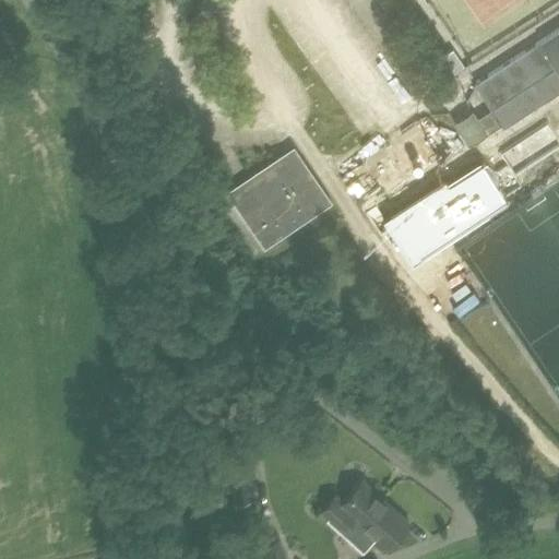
[(558,28),(479,80),(473,84),(475,86),(501,129),(558,92),(558,28)]
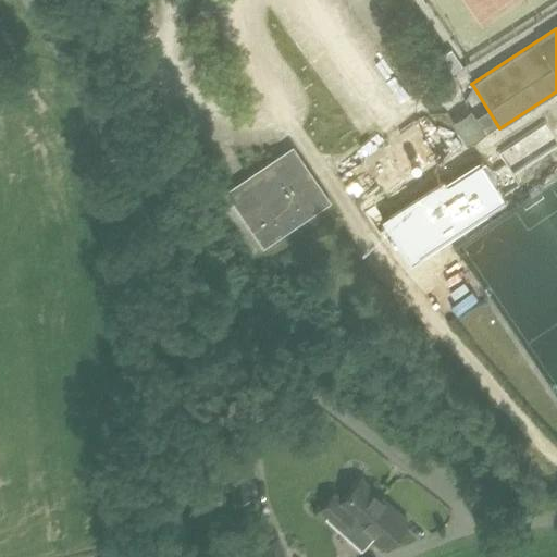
[(442,54),(437,58),(443,65),(449,74),(461,65),(449,49),(447,51),(442,54)]
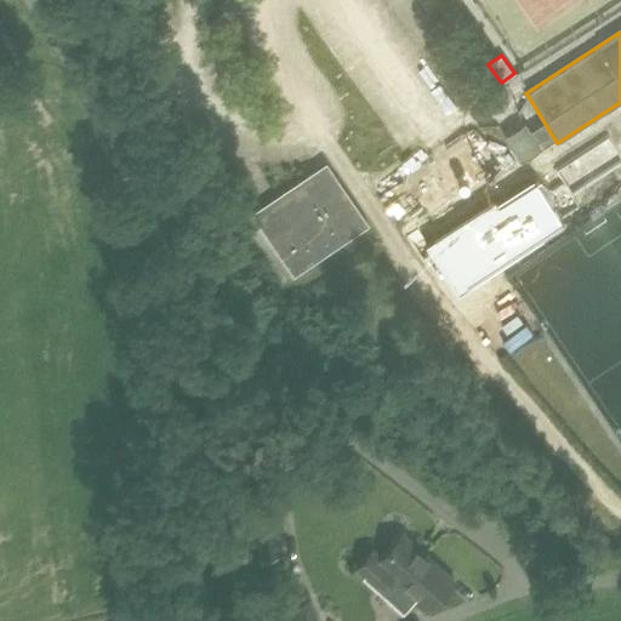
[(620,167),(620,119),(611,125),(615,130),(613,132),(615,135),(557,171),(560,176),(584,212),(609,195),(600,181),(620,167)]
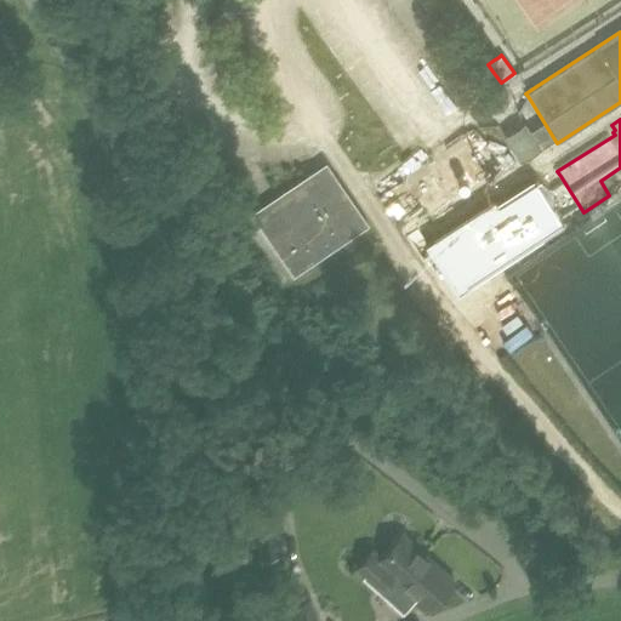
[(292,275),(366,226),(332,175),(314,171),(251,214),(292,275)]
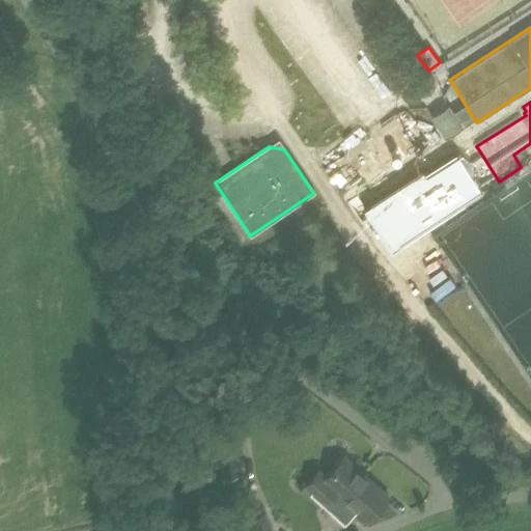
[(393,239),(411,228),(403,216),(397,205),(380,217),(393,239)]
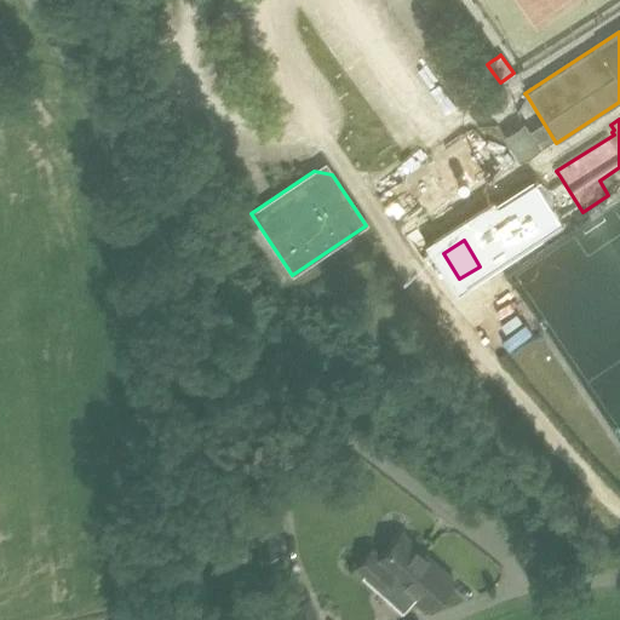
[(372,552),(357,568),(379,589),(390,600),(402,585),(413,596),(408,600),(424,614),(454,581),(401,534),(378,558),(372,552)]
